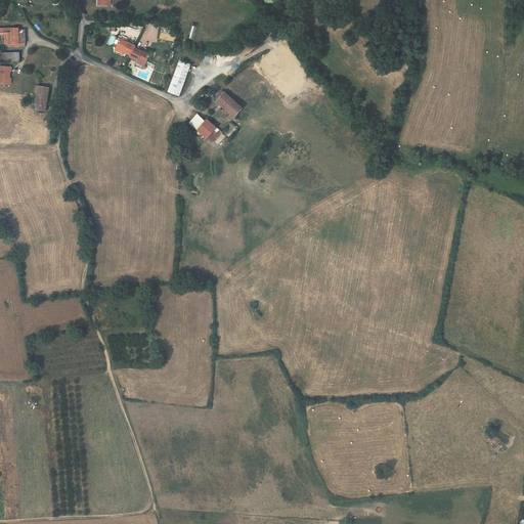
[(4,28),(4,33),(5,44),(8,44),(8,47),(26,46),(26,43),(19,43),(19,30),(19,28),(4,28)]
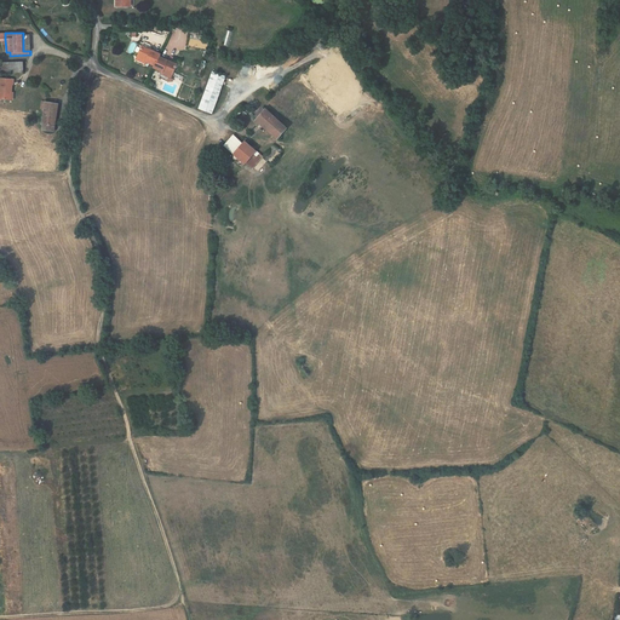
[(160,55),(142,46),(137,57),(145,61),(155,65),(154,68),(162,72),(172,75),(177,64),(160,57),(160,55)]
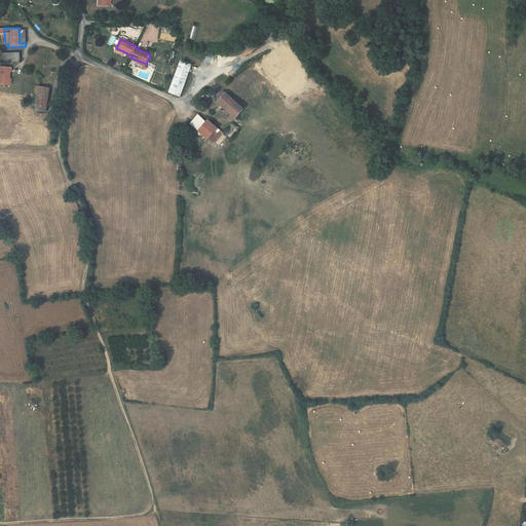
[(1,62),(20,61),(20,52),(0,53),(1,62)]
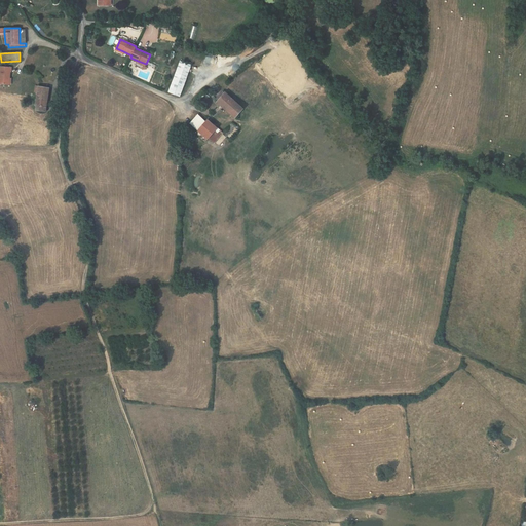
[(392,68),(399,62),(397,59),(389,65),(392,68)]
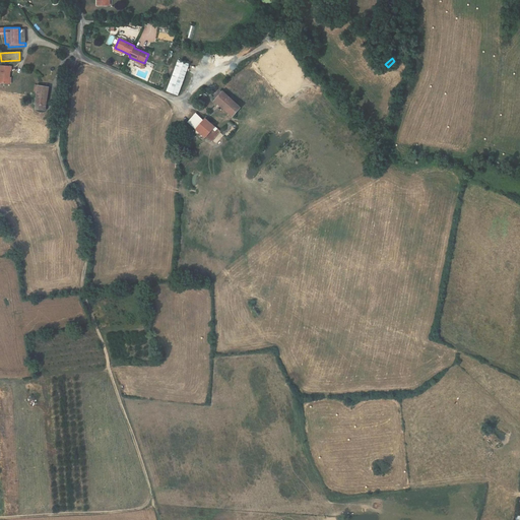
[(178,94),(189,64),(179,60),(168,90),(178,94)]
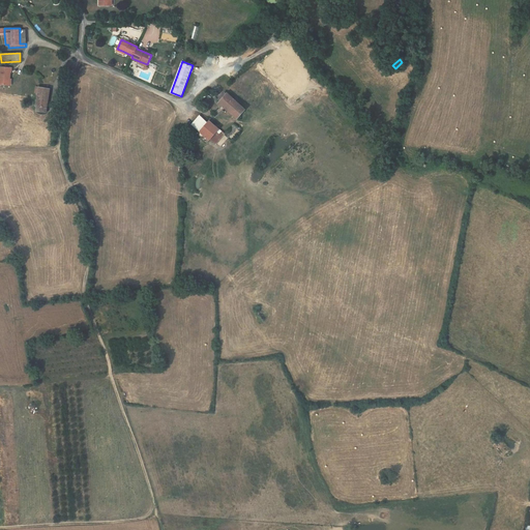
[(0,84),(9,85),(10,79),(10,71),(11,71),(12,67),(0,66),(0,84)]
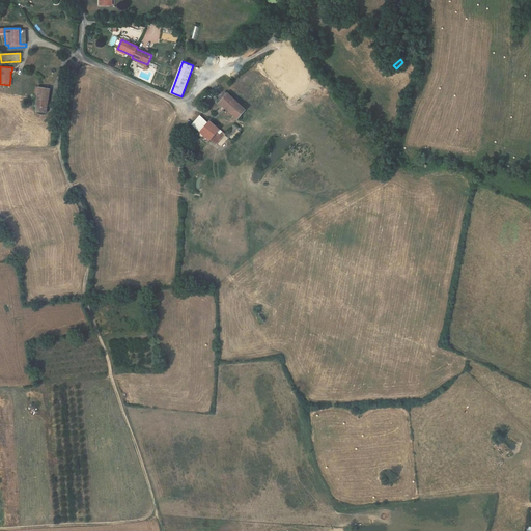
[(48,99),(50,89),(36,87),(35,93),(38,93),(36,106),(37,106),(36,111),(46,112),(47,108),(46,107),(47,99),(48,99)]
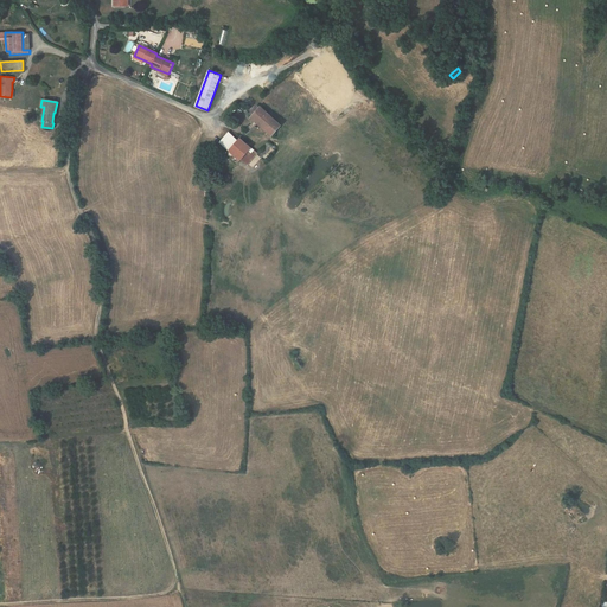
[(281,126),(260,107),(260,108),(253,115),(250,117),(254,121),(257,123),(272,135),(281,126)]
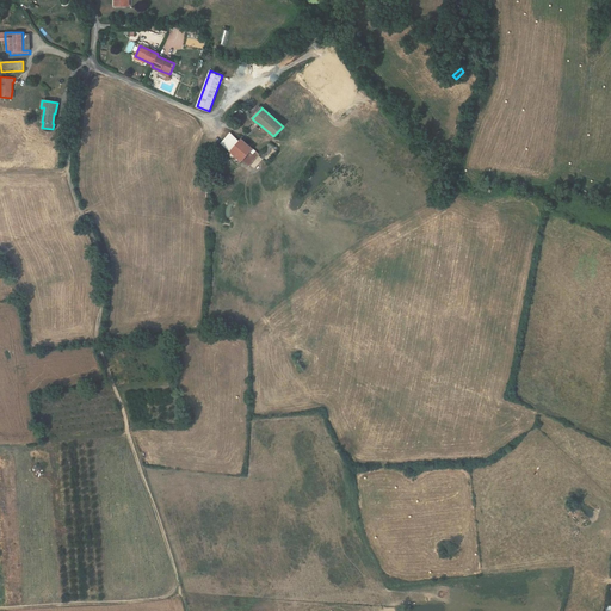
[(230,134),(221,143),(230,152),(239,141),(230,134)]
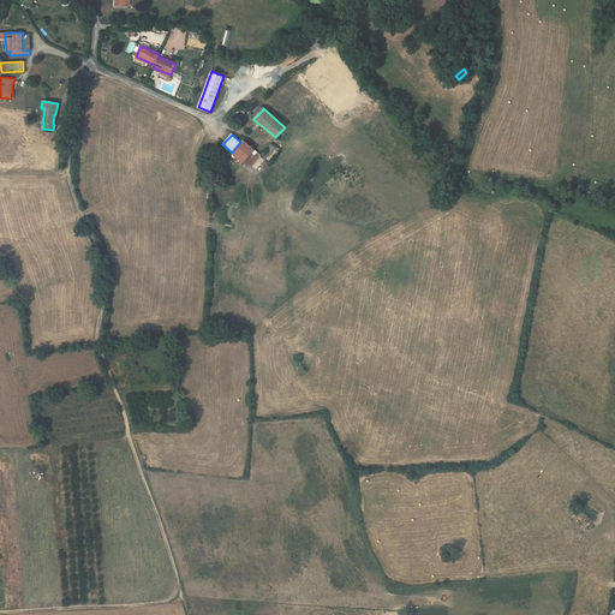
[(240,142),(232,153),(243,162),(244,161),(254,150),(245,142),(248,139),(245,137),(240,142)]
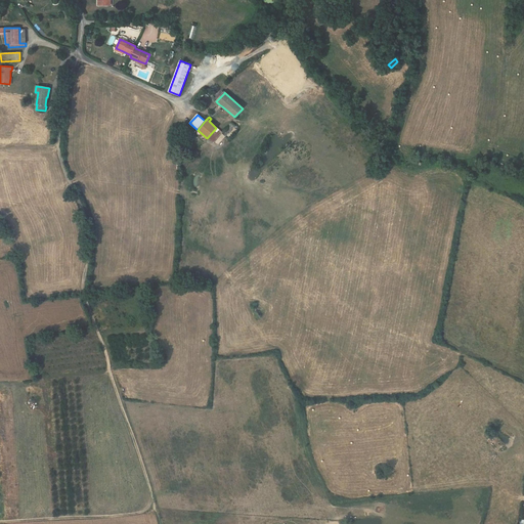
[(231,122),(222,133),(225,136),(234,125),(231,122)]
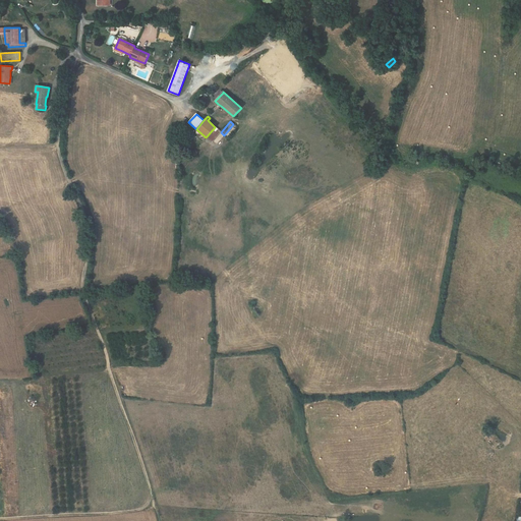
[(215,127),(207,136),(213,141),(221,132),(215,127)]
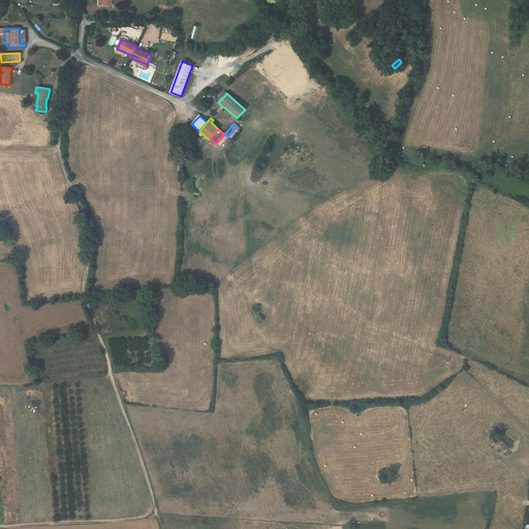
[(199,131),(198,131),(199,132),(197,134),(207,143),(209,139),(199,131)]
